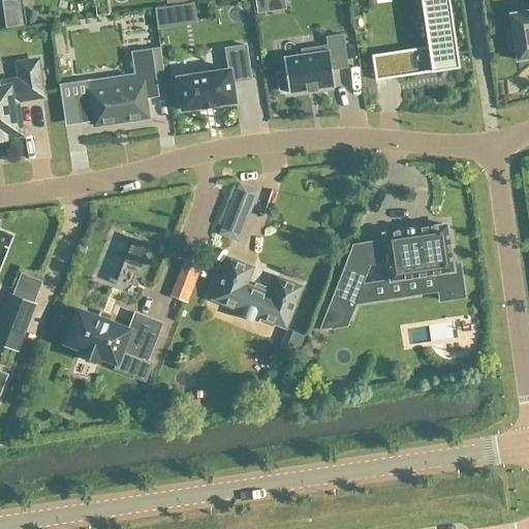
[(440,66),(458,64),(447,0),(421,0),(428,49),(394,54),(398,79),(441,72),(440,66)]
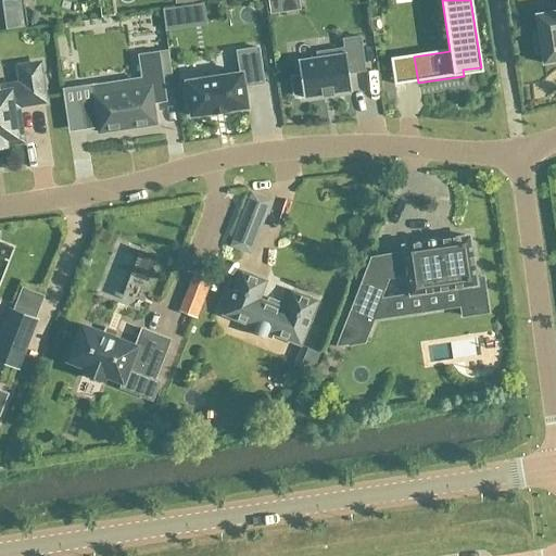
[(555,13),(536,16),(534,16),(535,19),(535,17),(538,36),(532,36),(534,55),(541,54),(542,64),(542,66),(544,65),(555,63),(555,13)]
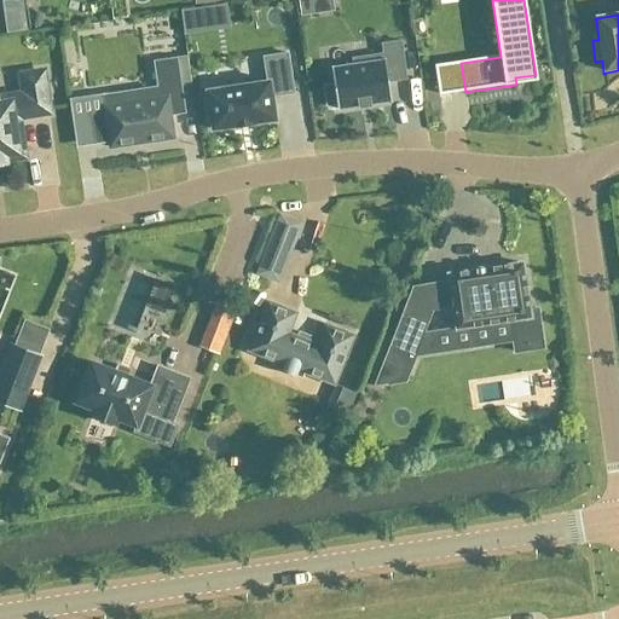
[(333,87),(323,88),(325,109),(336,108),(336,113),(358,109),(358,110),(369,108),(391,104),(388,85),(405,81),(399,44),(381,46),(382,57),(352,62),(353,67),(330,70),(333,87)]
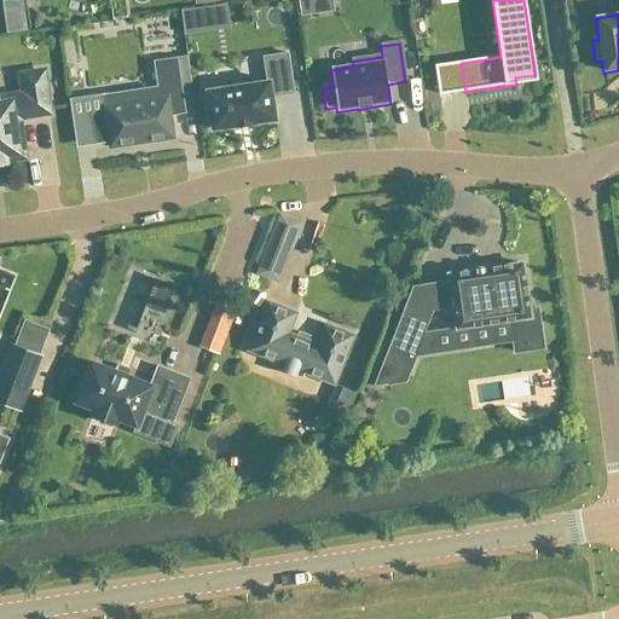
[(208,93),(208,92),(206,92),(206,94),(207,94),(208,102),(203,102),(207,123),(210,123),(212,129),(212,132),(214,132),(214,131),(236,128),(250,126),(272,122),(275,122),(275,120),(271,98),(290,94),(290,96),(293,94),(293,92),(291,93),(287,58),(287,56),(284,56),(284,57),(265,59),(262,59),(264,62),(267,84),(208,93)]
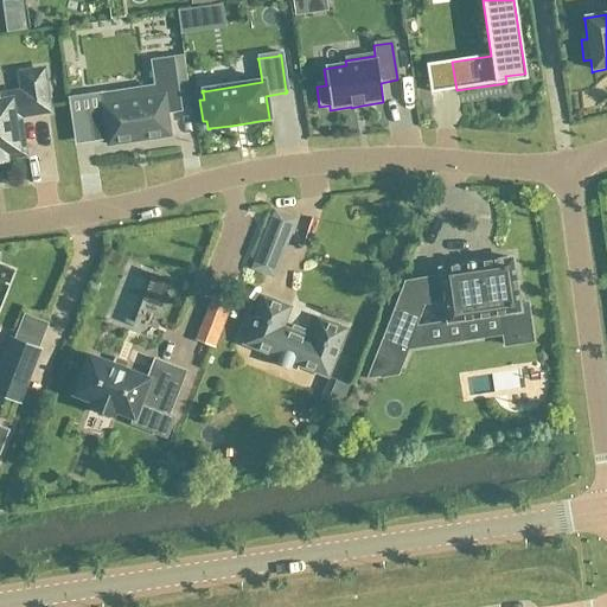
[(100,98),(102,115),(88,117),(91,145),(107,142),(107,145),(107,147),(109,147),(109,146),(167,138),(167,139),(170,138),(170,135),(168,135),(166,116),(181,115),(178,87),(185,85),(181,58),(173,59),(149,63),(153,88),(102,96),(102,95),(100,96),(100,98)]
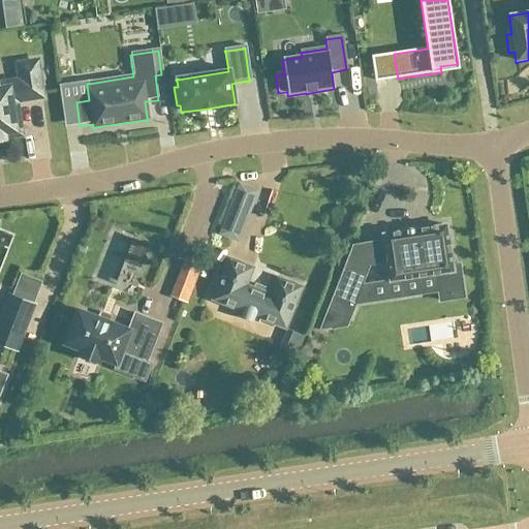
[(41,98),(36,64),(18,66),(21,87),(0,89),(0,142),(5,142),(4,134),(20,132),(14,101),(23,100),(23,101),(41,98)]
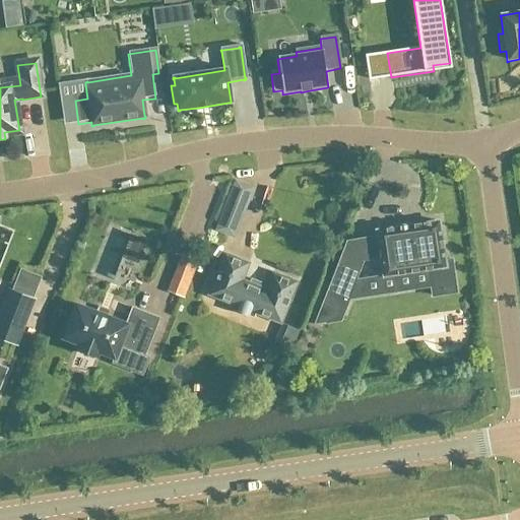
[(224,209),(237,213),(241,203),(246,205),(252,190),(235,183),(224,209)]
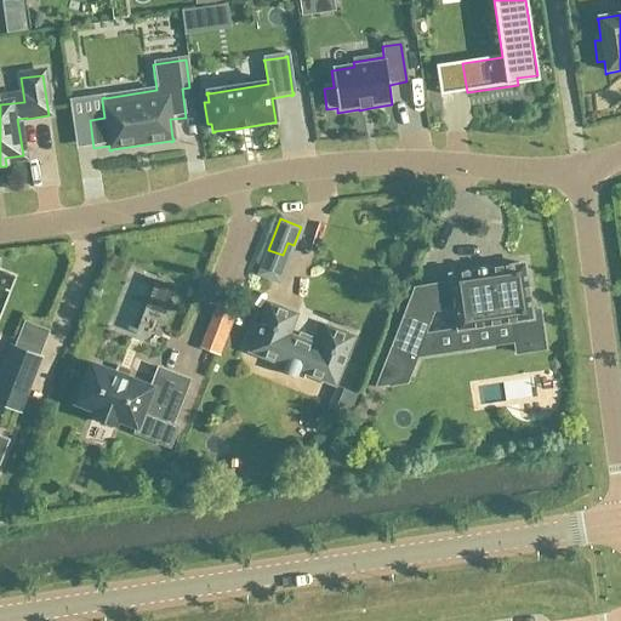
[(460,331),(511,323),(514,348),(516,354),(543,352),(539,313),(531,314),(531,313),(530,313),(523,268),(523,267),(520,267),(453,278),(450,278),(450,279),(451,279),(459,330),(457,330),(459,331),(460,331)]
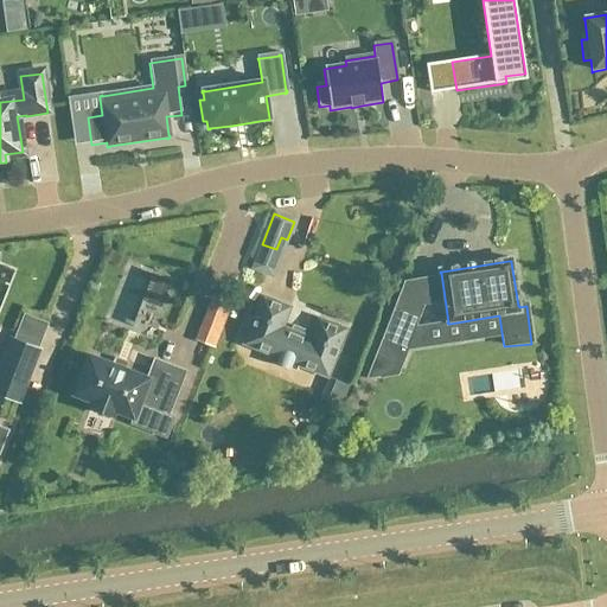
[(407,351),(425,305),(395,310),(406,283),(403,283),(381,342),(407,351)]
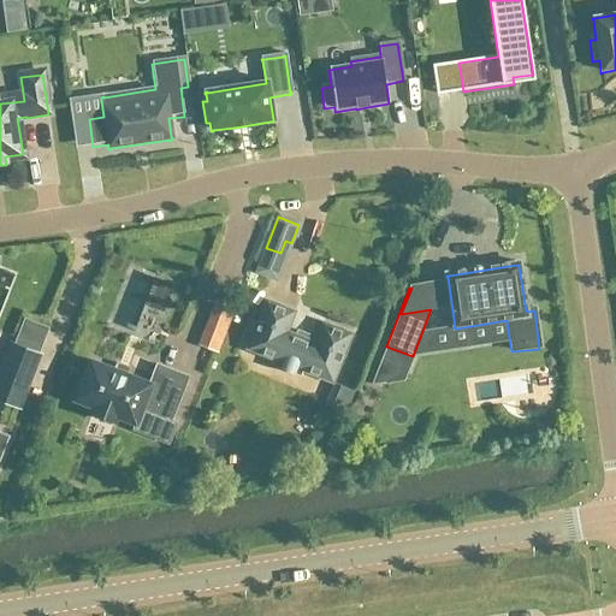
[(219,348),(236,308),(217,300),(201,341),(219,348)]
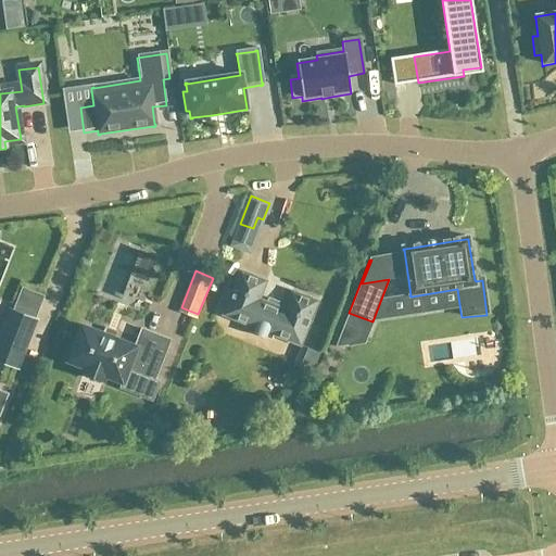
[(266,283),(240,273),(222,317),(250,328),(248,333),(270,342),(272,337),(300,348),(317,303),(291,293),(283,312),(258,302),(266,283)]
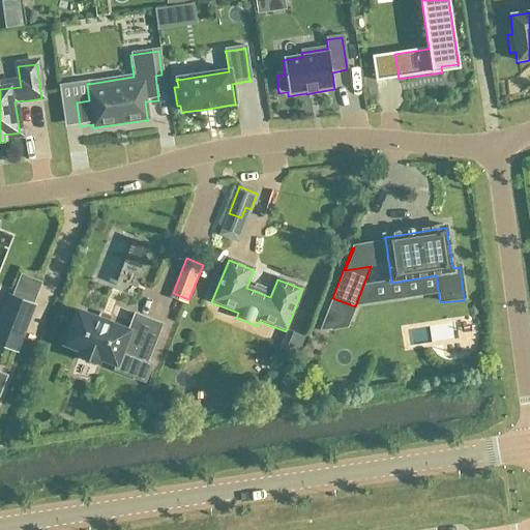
[(0,346),(17,353),(22,341),(34,307),(11,298),(0,326),(0,346)]
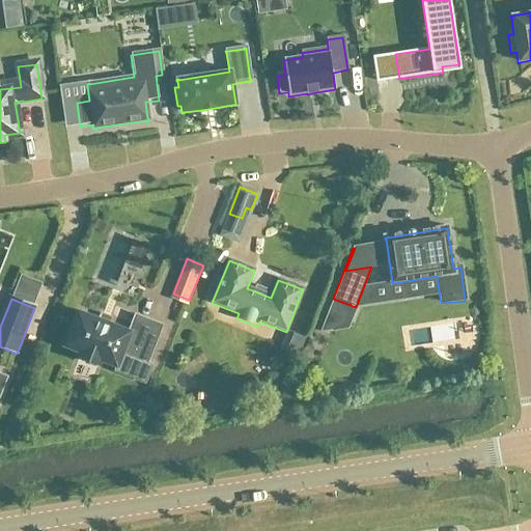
[(98,320),(78,313),(64,346),(81,354),(79,360),(96,366),(100,361),(116,367),(121,356),(146,365),(161,327),(135,316),(129,333),(109,326),(110,325),(98,320)]
